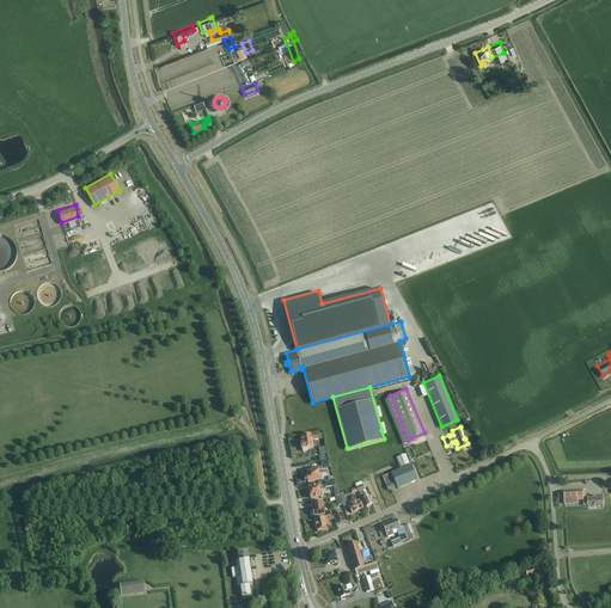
[(311,438),(317,437),(316,431),(300,435),(301,441),(300,441),(301,447),(303,449),(307,448),(306,446),(312,444),(311,438)]
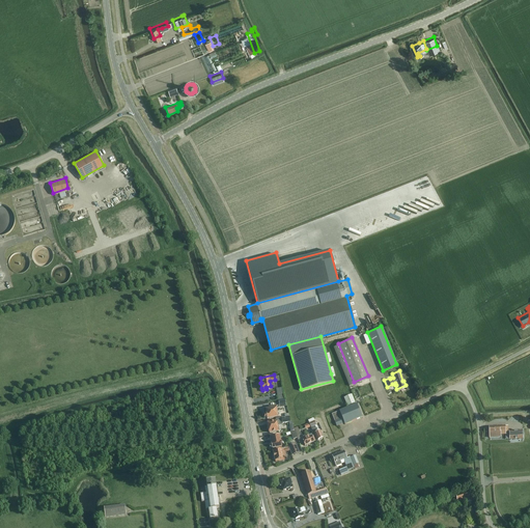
[(354,400),(351,392),(342,395),(346,404),(354,400)]
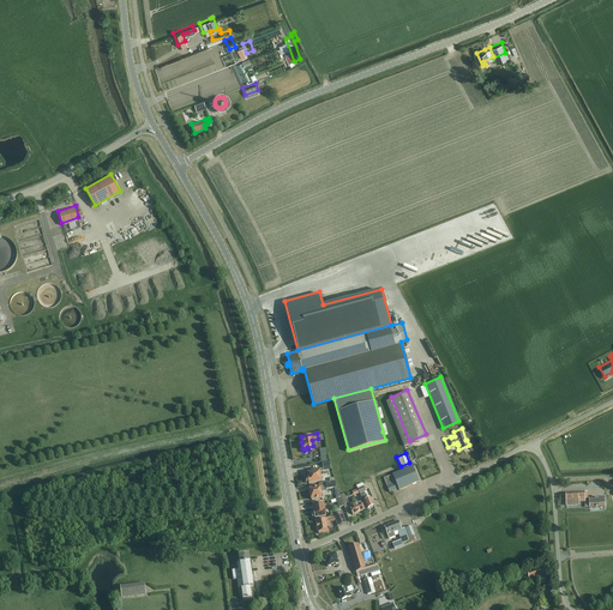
[(412,464),(383,476),(388,489),(397,485),(397,487),(418,479),(412,464)]
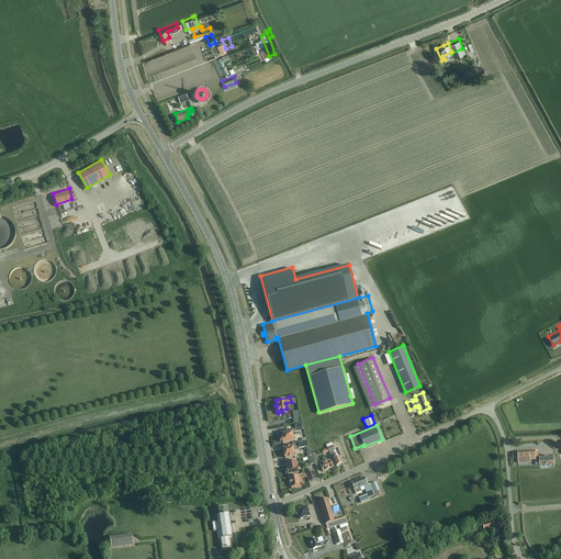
[(281,437),(278,438),(279,440),(281,440),(281,442),(293,439),(293,438),(294,438),(293,434),(292,435),(291,427),(283,428),(283,431),(280,432),(281,437)]
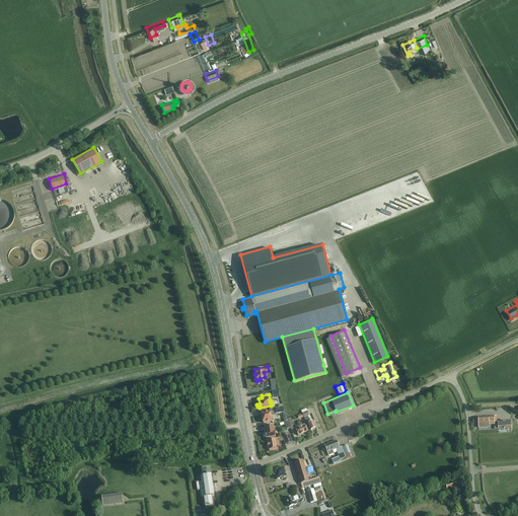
[(312,419),(309,420),(307,414),(309,413),(308,409),(302,412),(305,419),(306,419),(309,428),(314,426),(312,419)]
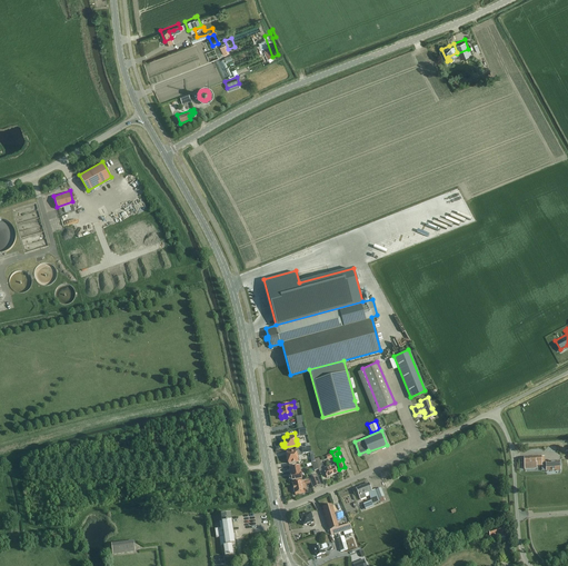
[(296,456),(299,455),(298,453),(296,453),(295,449),(286,450),(288,462),(297,460),(296,456)]
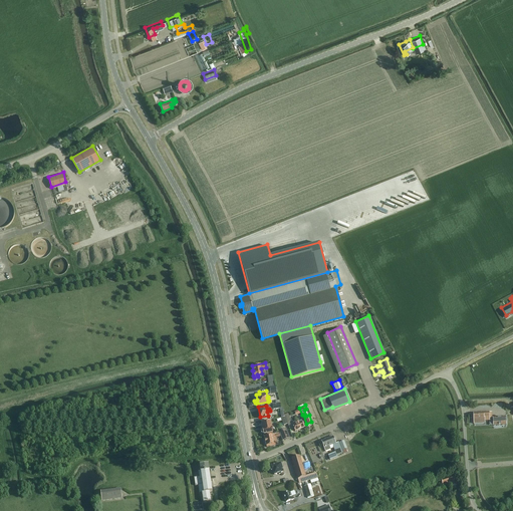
[(482,411),(472,411),(473,421),(484,421),(483,416),(491,416),(490,410),(488,410),(482,410),(482,411)]
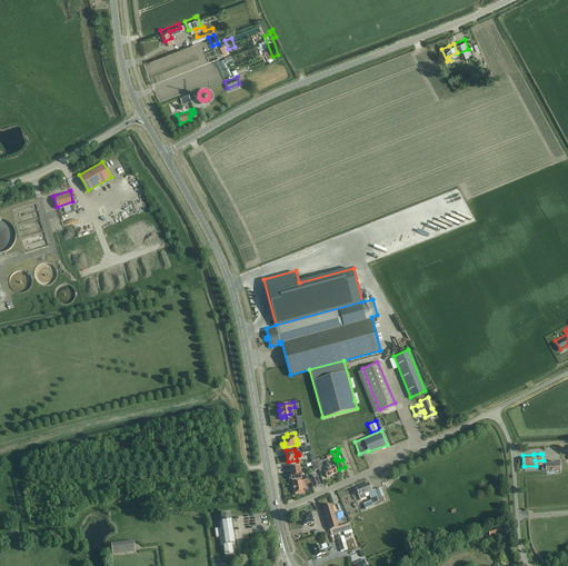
[(332,463),(322,467),(326,475),(336,470),(332,463)]
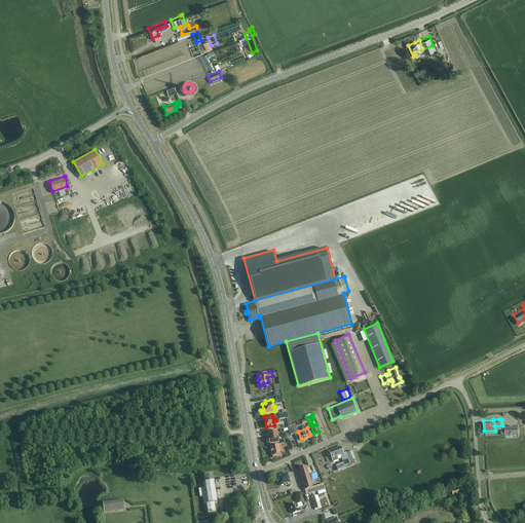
[(266,431),(268,437),(265,438),(266,440),(268,441),(269,442),(279,441),(278,439),(277,439),(275,428),(266,431)]
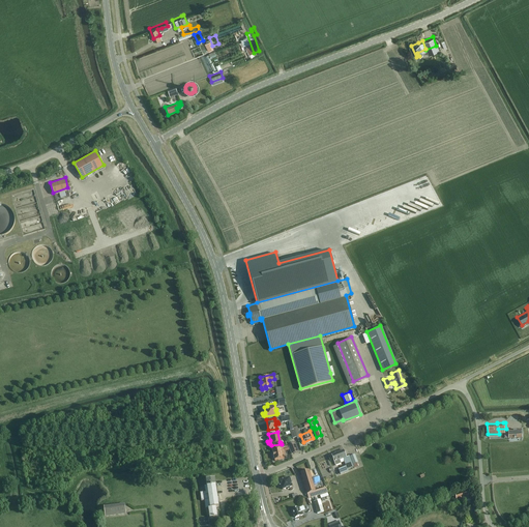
[(296,444),(289,445),(291,452),(298,451),(296,444)]
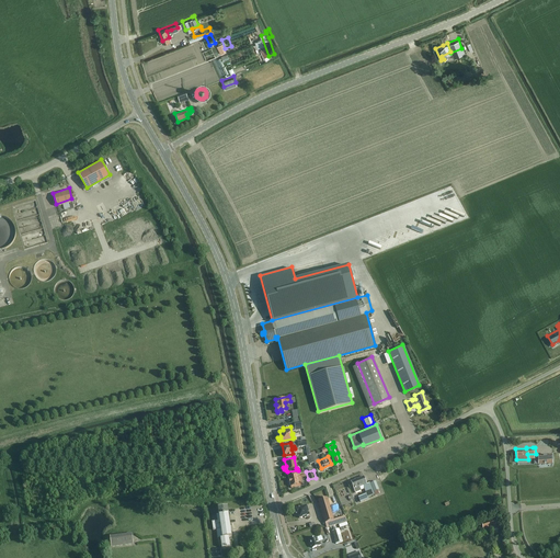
[(298,482),(297,477),(300,477),(299,473),(287,475),(289,485),(290,485),(290,486),(293,486),(293,484),(298,482)]
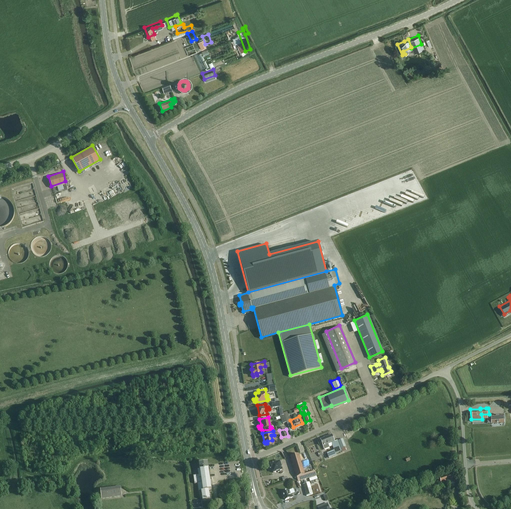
[(331,432),(319,437),(323,446),(328,445),(327,442),(330,440),(333,448),(329,449),(331,454),(335,453),(334,451),(340,448),(341,450),(345,448),(343,444),(345,444),(342,437),(337,438),(337,437),(333,439),(331,432)]
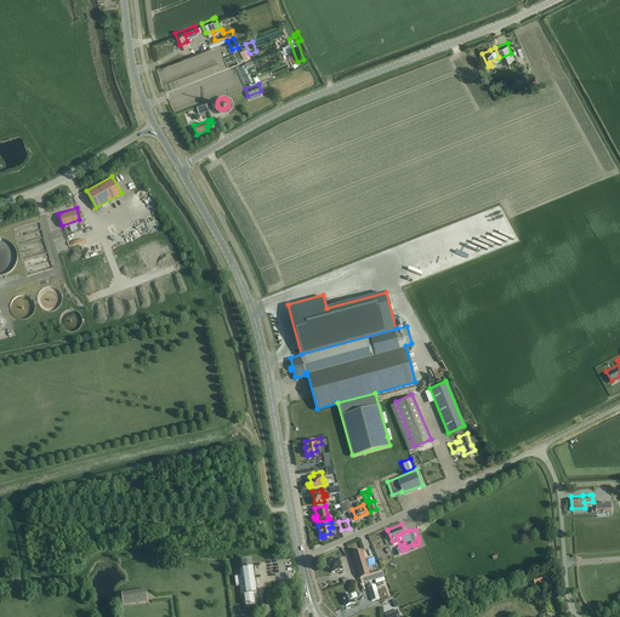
[(360,548),(351,550),(360,581),(382,573),(381,567),(369,572),(360,548)]
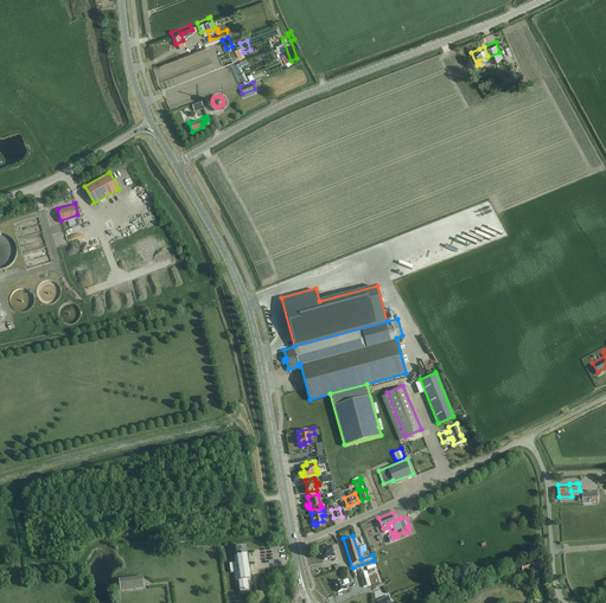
[(331,556),(333,555),(331,544),(319,547),(319,549),(318,549),(319,553),(320,552),(323,558),(327,557),(327,558),(331,557),(331,556)]
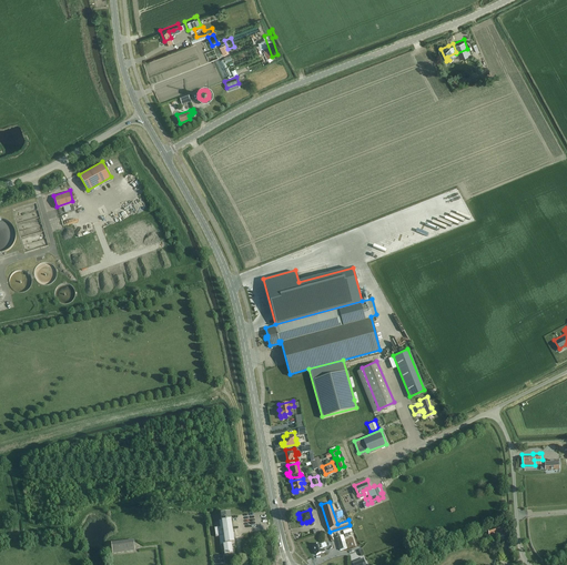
[(219,544),(220,545),(231,544),(234,543),(232,531),(233,531),(233,527),(232,527),(230,514),(229,511),(220,512),(221,518),(218,520),(219,525),(213,526),(214,535),(218,534),(219,544)]
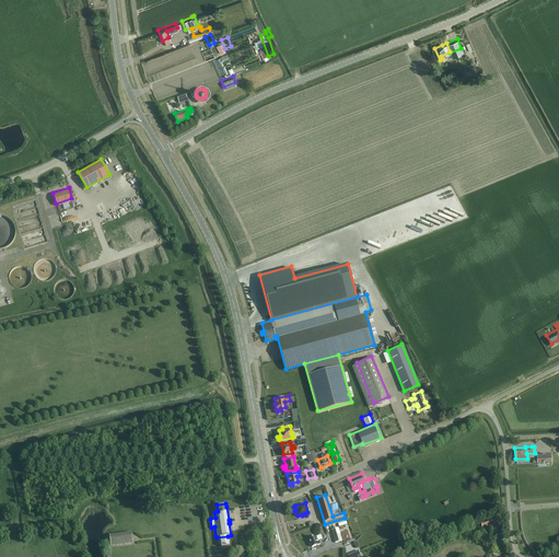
[(482,526),(491,523),(492,526),(497,525),(496,522),(493,515),(480,520),(482,526)]
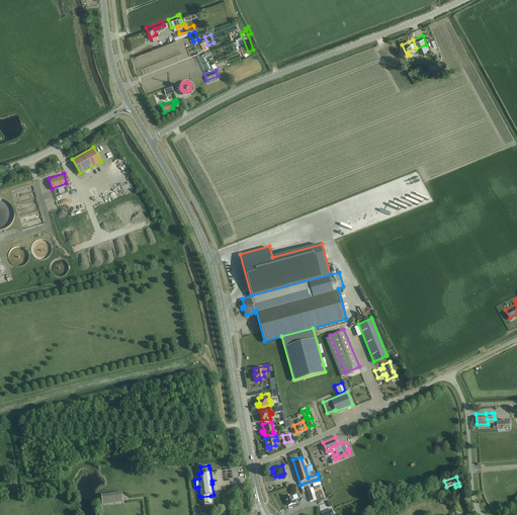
[(316,485),(312,486),(306,488),(309,500),(319,497),(316,485)]
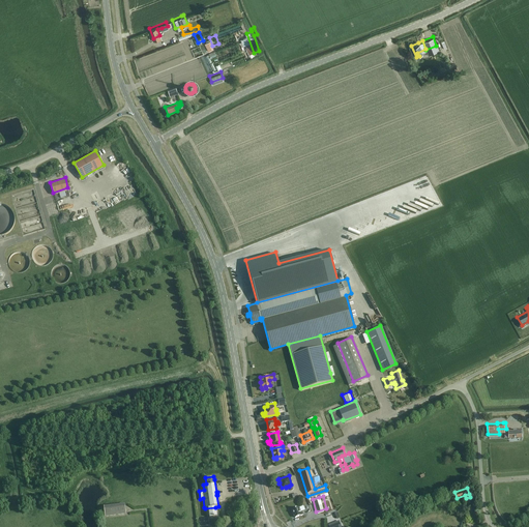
[(104,504),(105,510),(120,508),(120,509),(124,509),(123,502),(104,504)]
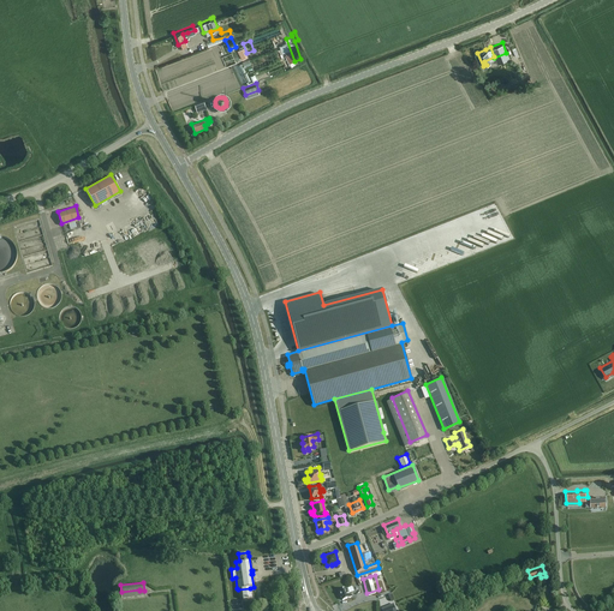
[(341,587),(338,588),(340,594),(341,597),(349,594),(351,593),(350,589),(347,591),(345,586),(343,587),(343,586),(341,587)]
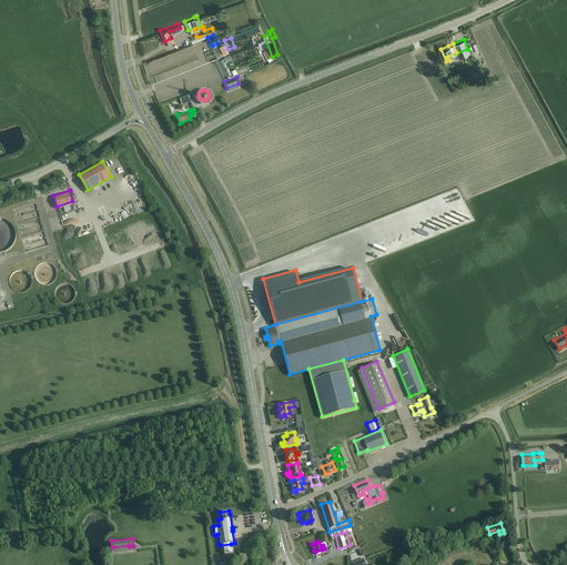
[(231,544),(220,545),(220,547),(223,547),(224,554),(225,554),(232,553),(231,544)]
